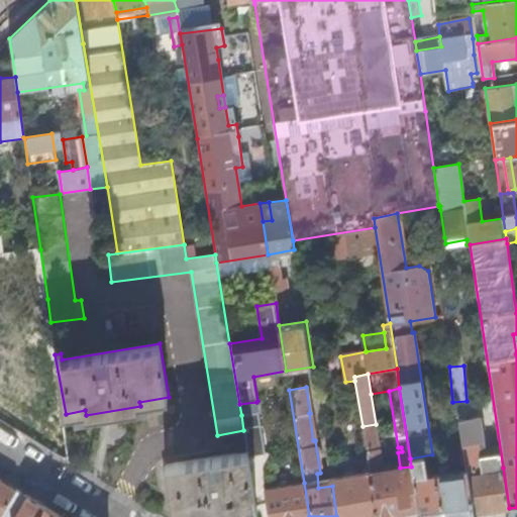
[(241,415),(257,413),(256,402),(239,404),(241,415)]
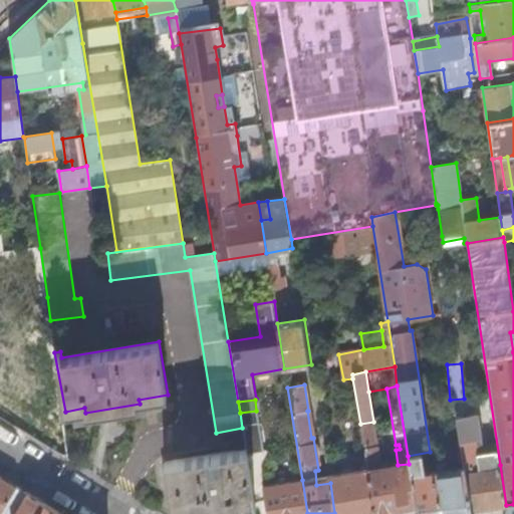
[(242,429),(259,426),(256,411),(240,413),(242,428),(242,429)]
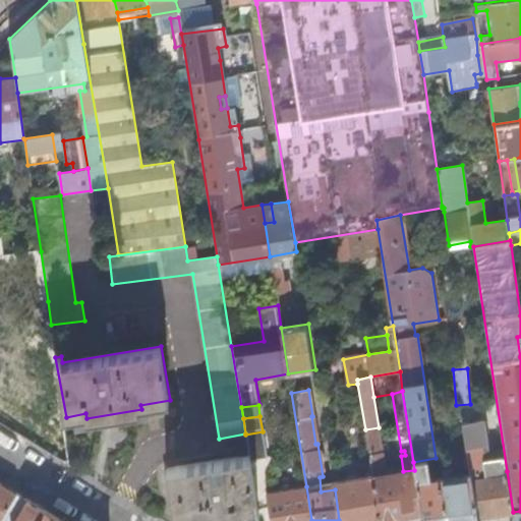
[(491,515),(513,512),(507,471),(485,474),(477,421),(462,423),(470,472),(477,520),(495,520),(493,520),(491,515)]
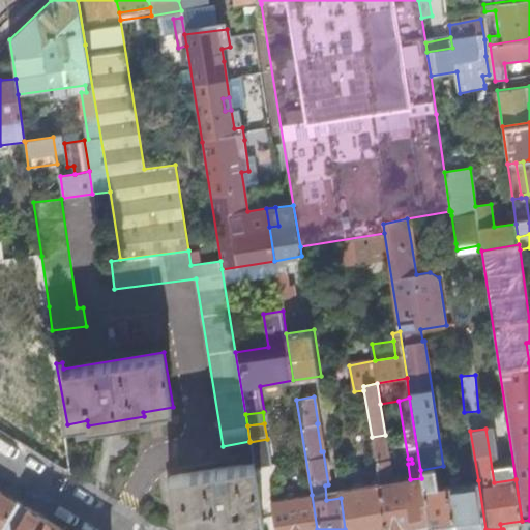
[(385,435),(372,437),(376,463),(389,460),(385,435)]
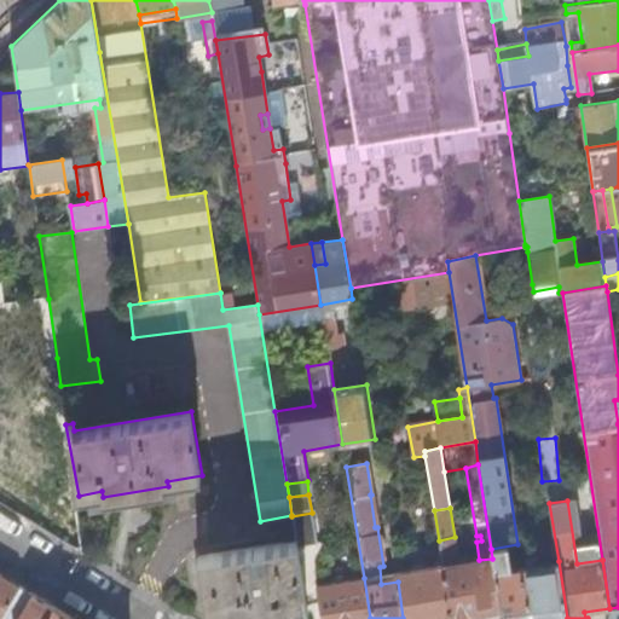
[(291,516),(296,543),(296,547),(317,543),(312,513),(291,516)]
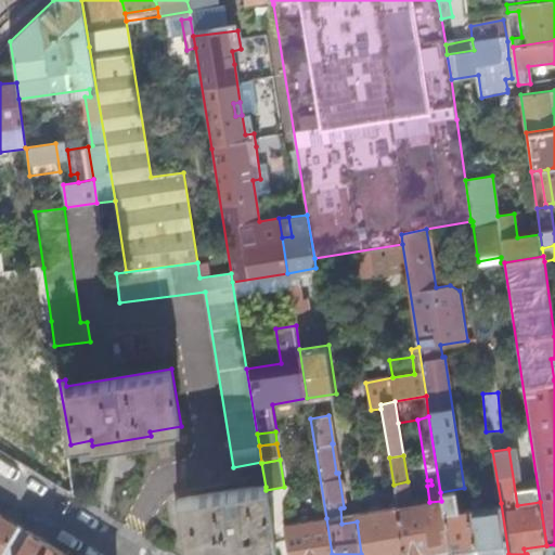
[(450,554),(443,512),(441,501),(429,502),(412,504),(408,481),(394,485),(395,490),(397,507),(404,554),(450,554)]
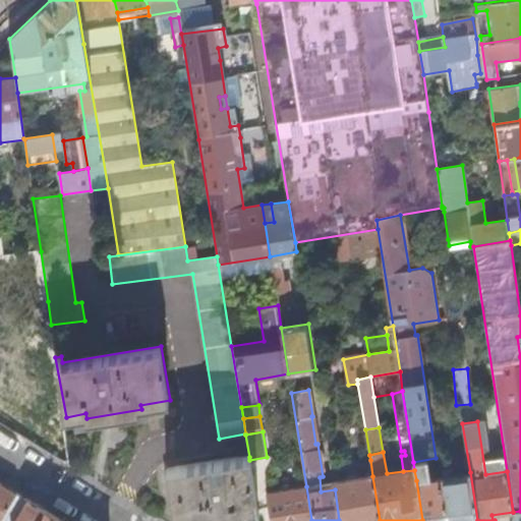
[(238,513),(257,509),(249,460),(249,457),(167,469),(175,520),(184,520),(196,519),(196,520),(223,520),(239,518),(238,513)]
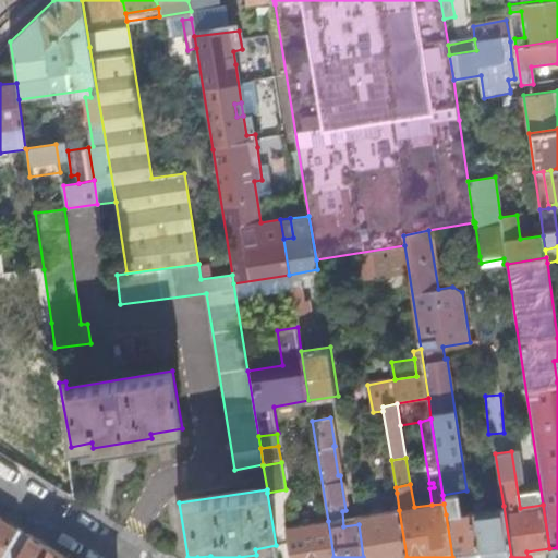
[(452,557),(511,557),(504,506),(446,514),(452,557)]
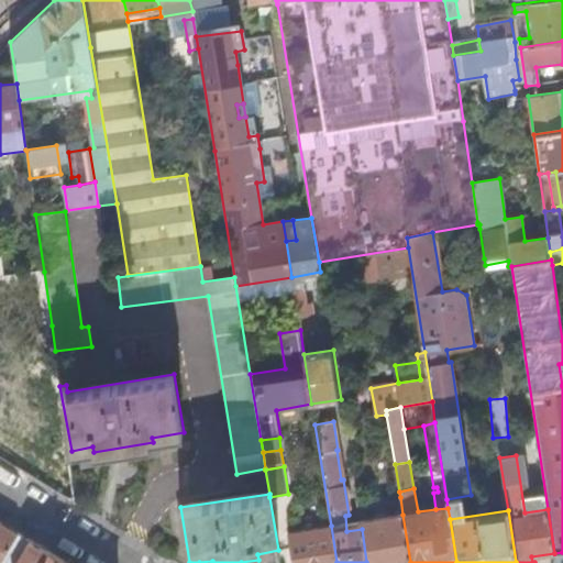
[(366,562),(410,562),(403,515),(361,521),(362,529),(366,562)]
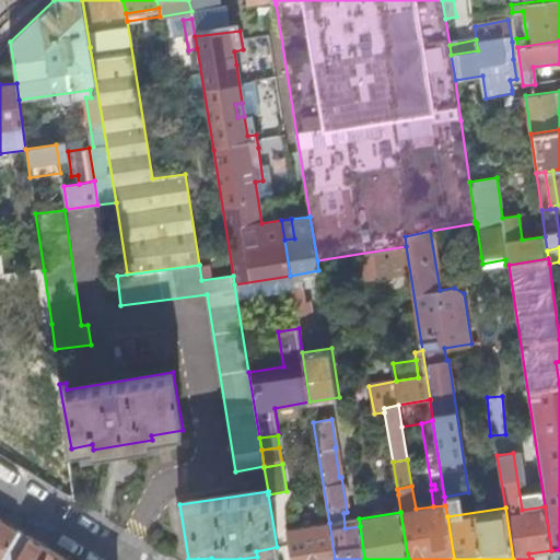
[(0,559),(6,552),(4,552),(20,528),(0,516),(0,559)]
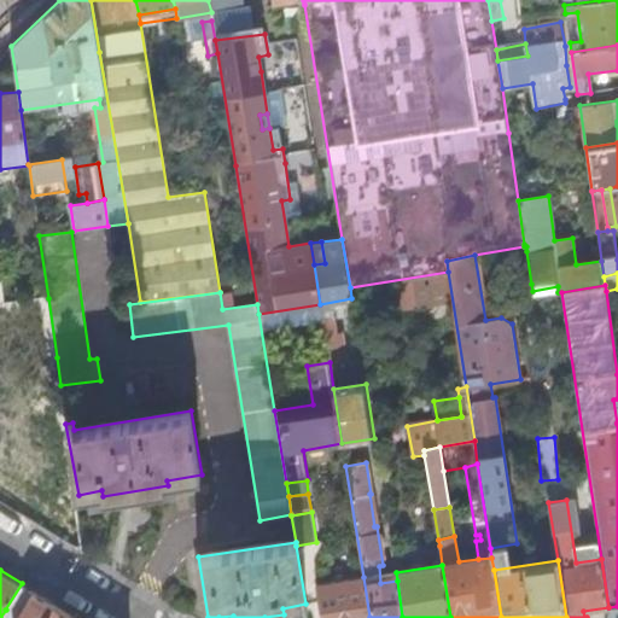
[(319,617),(369,617),(363,577),(314,586),(319,617)]
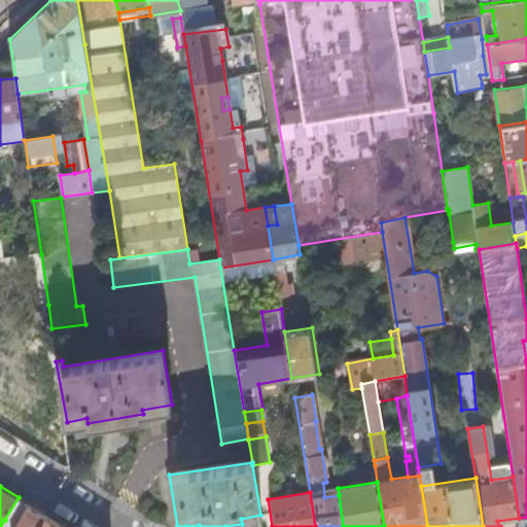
[(0,526),(15,526),(29,504),(19,497),(4,520),(5,520),(0,526)]
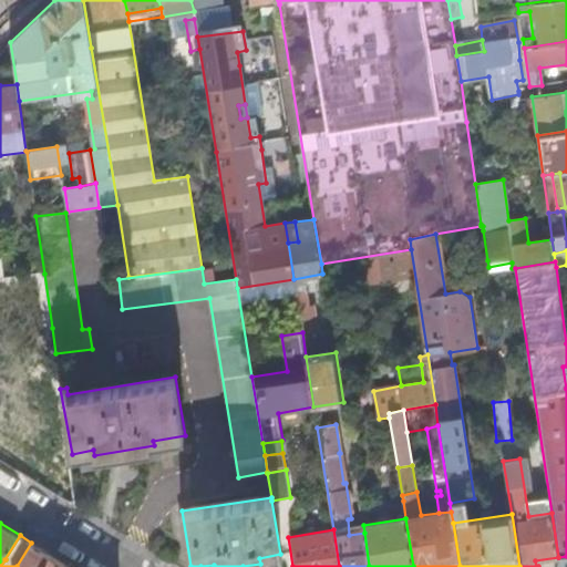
[(70,566),(31,543),(17,566),(70,566)]
